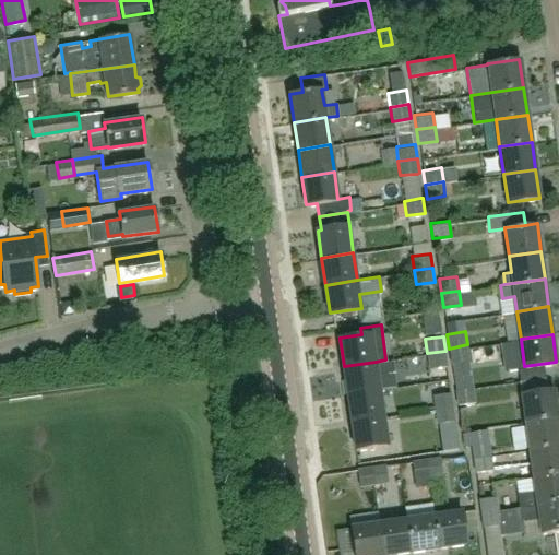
[(467,344),(449,349),(451,363),(470,358),(467,344)]
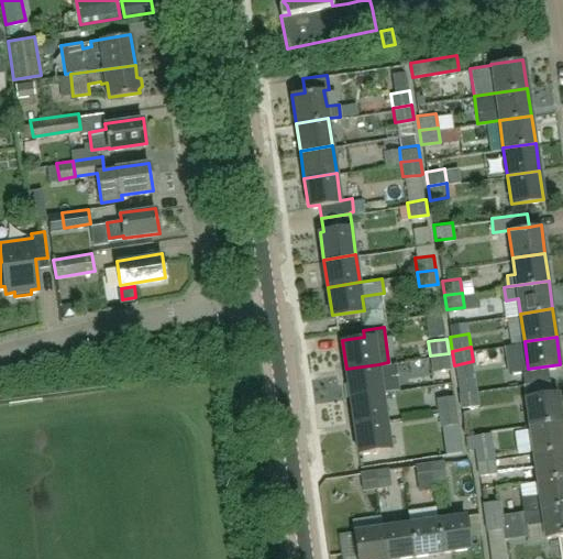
[(451,368),(449,353),(430,355),(432,370),(451,368)]
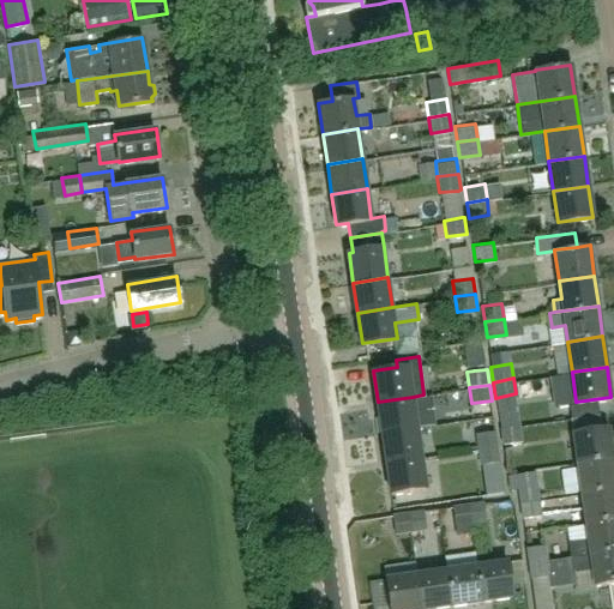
[(416,427),(413,397),(378,402),(381,432),(416,427)]
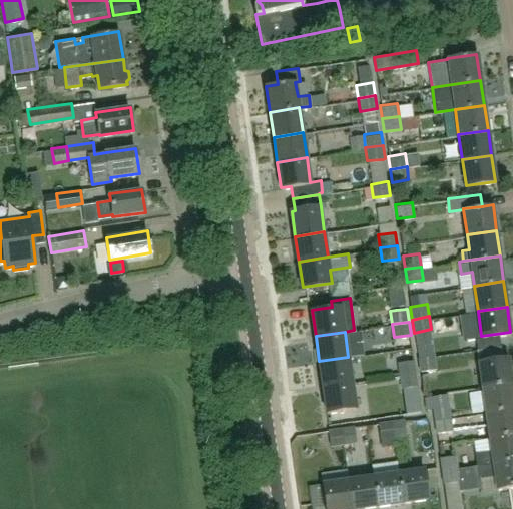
[(418,356),(420,370),(436,367),(434,354),(418,356)]
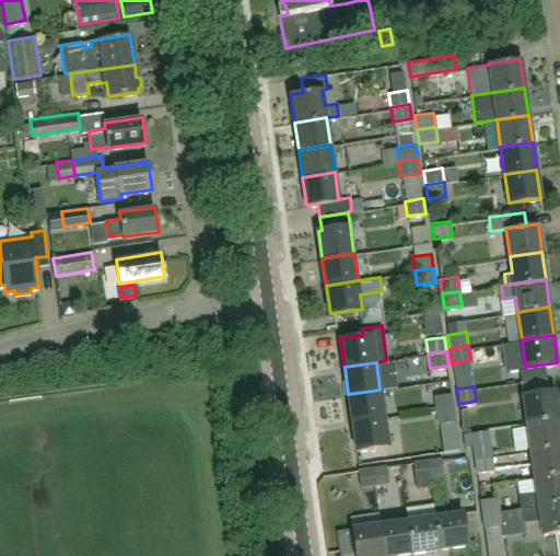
[(352,421),(384,417),(380,390),(348,394),(352,421)]
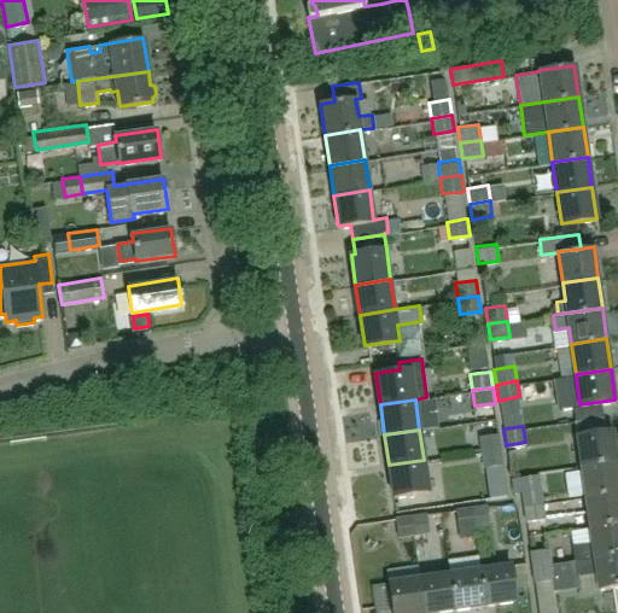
[(582,466),(617,460),(613,430),(578,435),(582,466)]
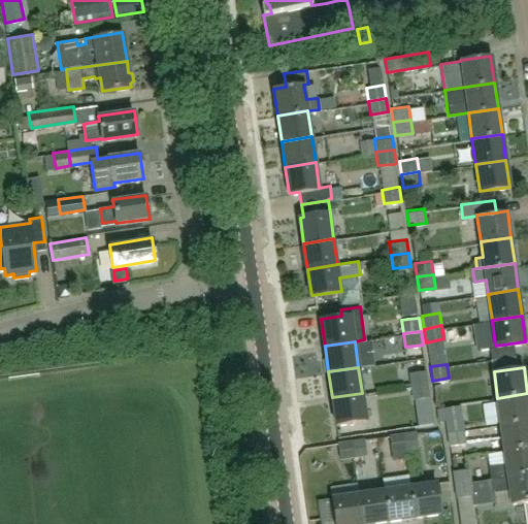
[(428,382),(426,368),(408,371),(410,385),(428,382)]
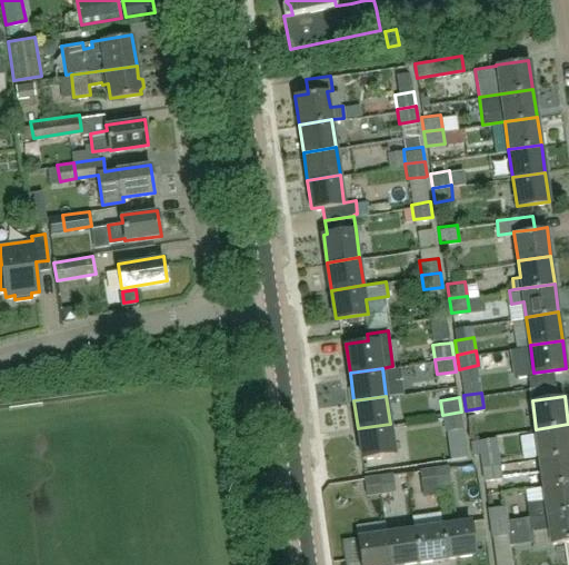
[(463,426),(461,412),(442,415),(445,429),(463,426)]
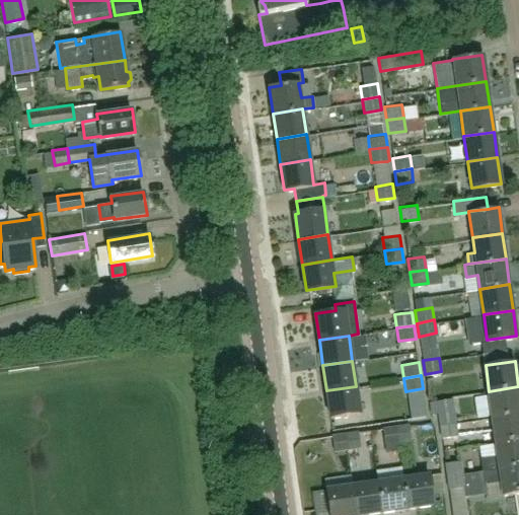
[(360,412),(356,386),(326,390),(330,417),(360,412)]
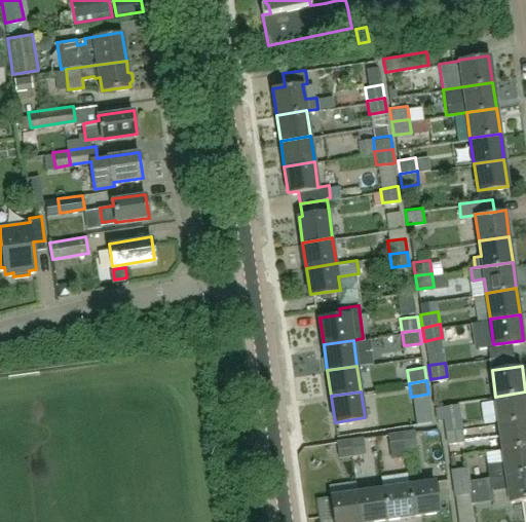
[(525,396),(525,392),(495,397),(499,422),(525,417),(525,396)]
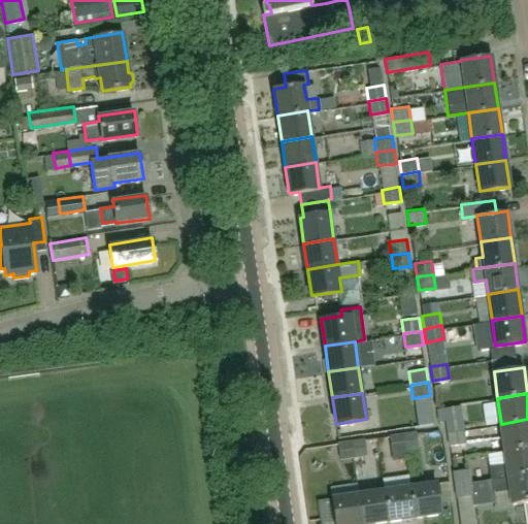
[(464,428),(462,415),(444,418),(447,431),(464,428)]
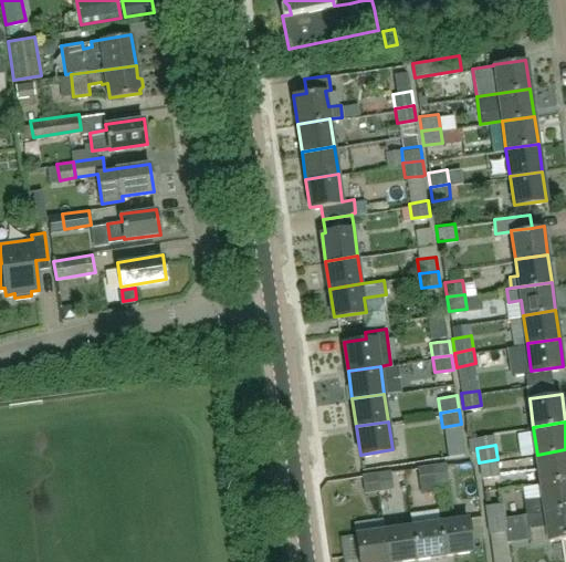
[(542,482),(565,478),(565,449),(537,455),(542,482)]
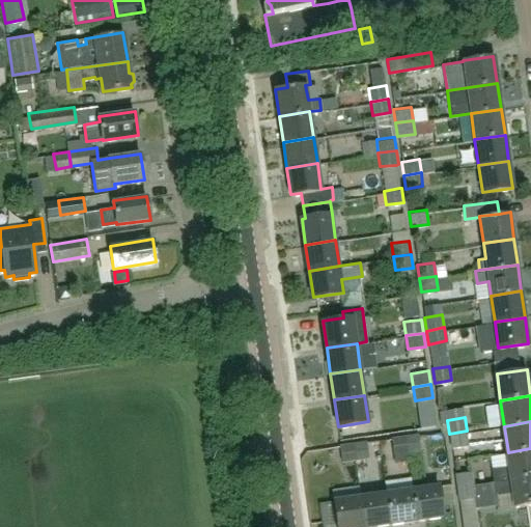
[(467,431),(449,434),(451,447),(469,444),(467,431)]
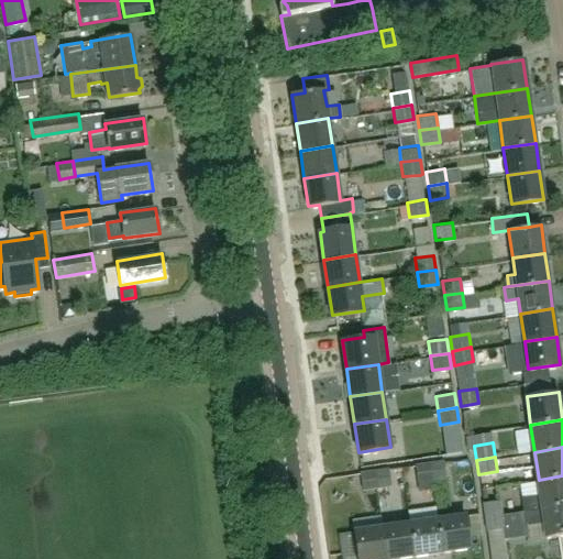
[(445,477),(443,458),(429,460),(431,479),(445,477)]
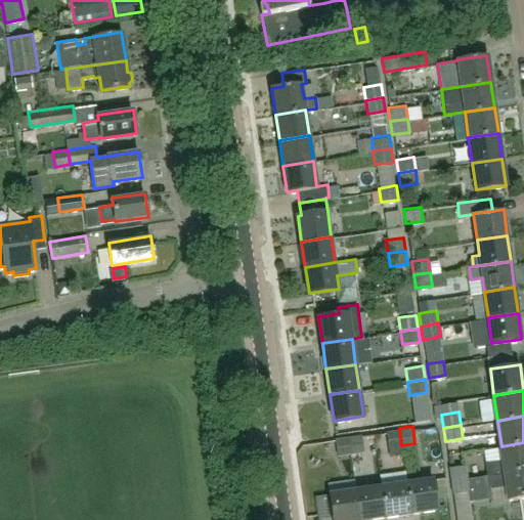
[(389,455),(402,452),(401,445),(399,428),(386,430),(389,455)]
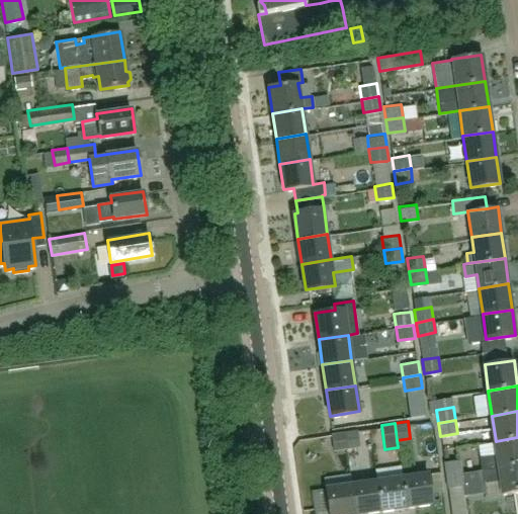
[(359,445),(357,428),(344,430),(346,447),(359,445)]
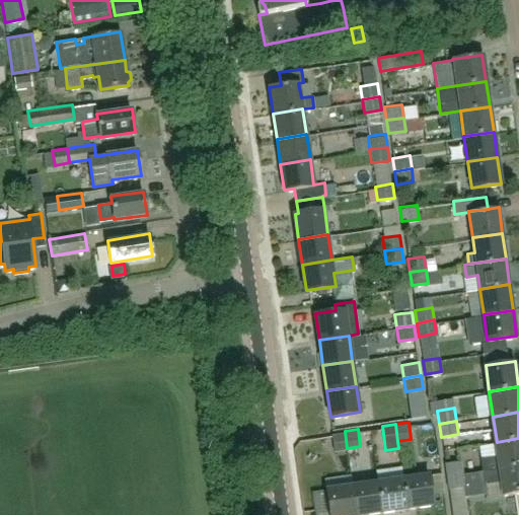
[(334,450),(347,448),(345,431),(330,433),(334,450)]
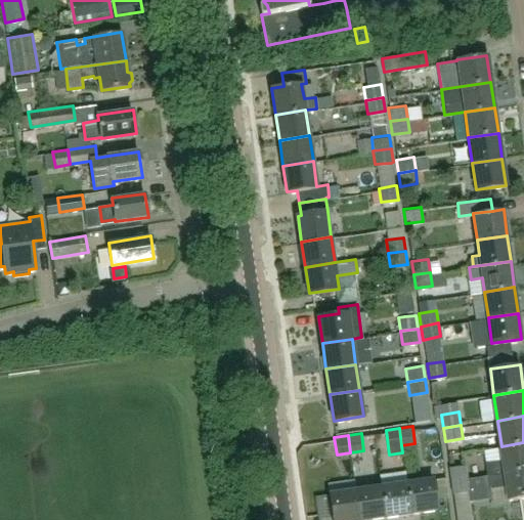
[(490,474),(523,469),(523,442),(501,446),(503,459),(488,461),(490,474)]
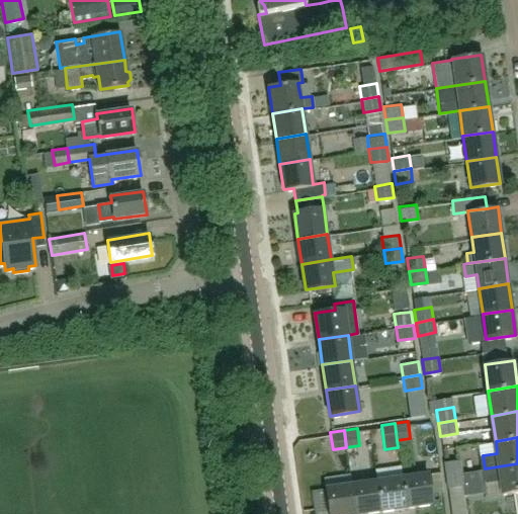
[(448,474),(462,472),(460,458),(446,461),(448,474)]
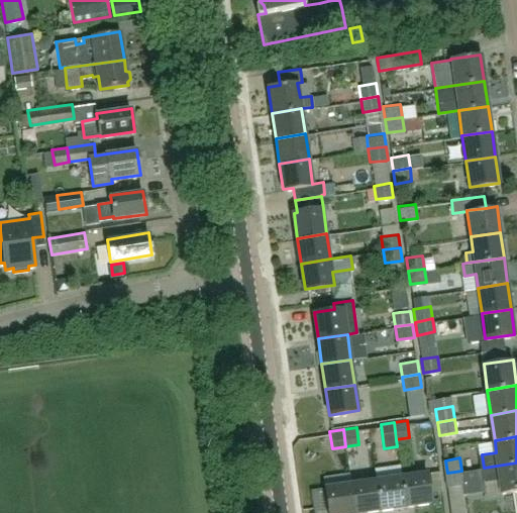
[(516,463),(484,468),(486,481),(500,479),(502,492),(516,489),(516,463)]
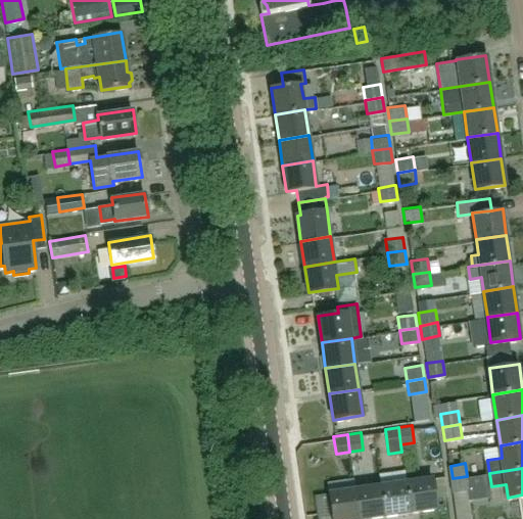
[(379,473),(380,485),(385,515),(411,511),(407,481),(405,469),(379,473)]
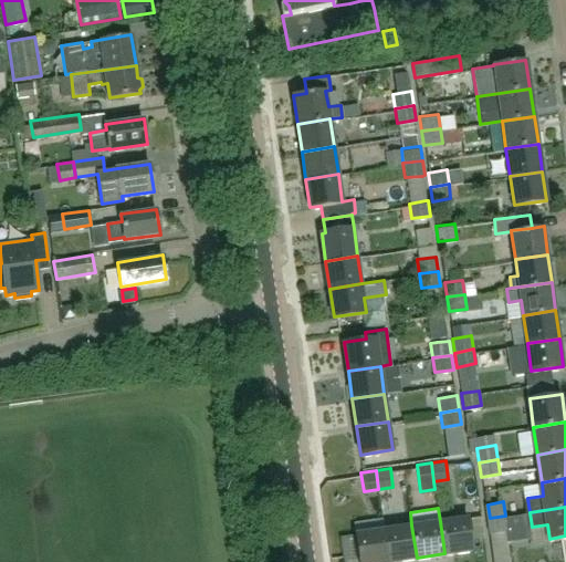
[(528,512),(505,516),(507,528),(507,529),(507,530),(509,539),(532,536),(531,527),(528,512)]
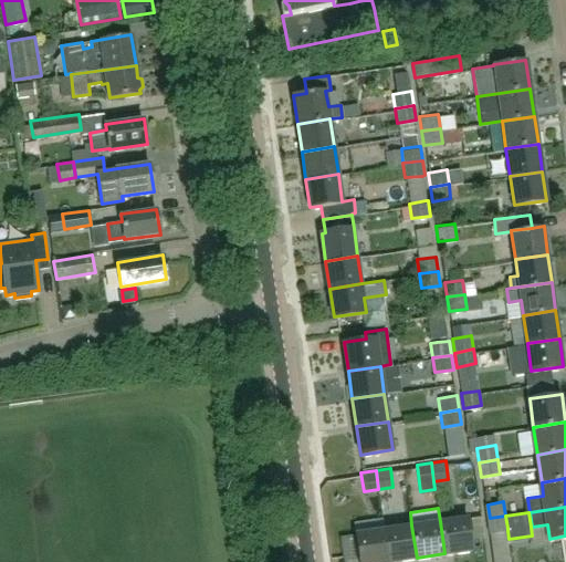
[(492,532),(507,530),(507,529),(507,528),(505,516),(490,518),(491,532),(492,532)]
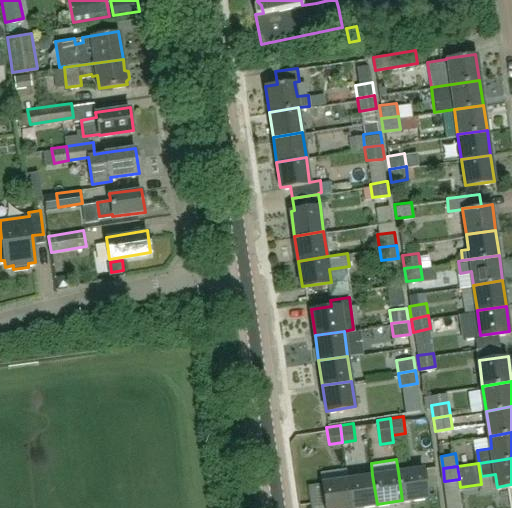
[(424,468),(398,471),(402,500),(428,496),(424,468)]
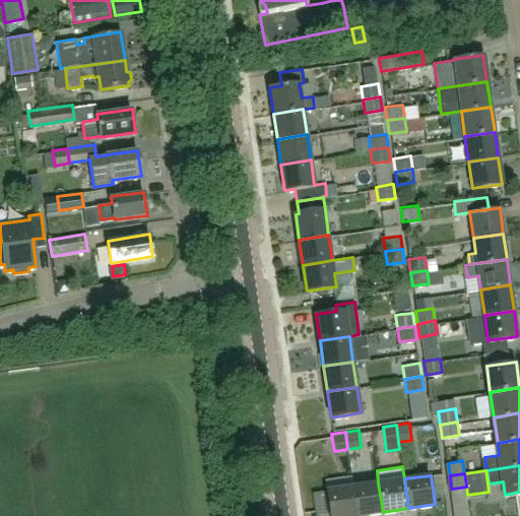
[(378,482),(352,487),(358,515),(383,512),(378,482)]
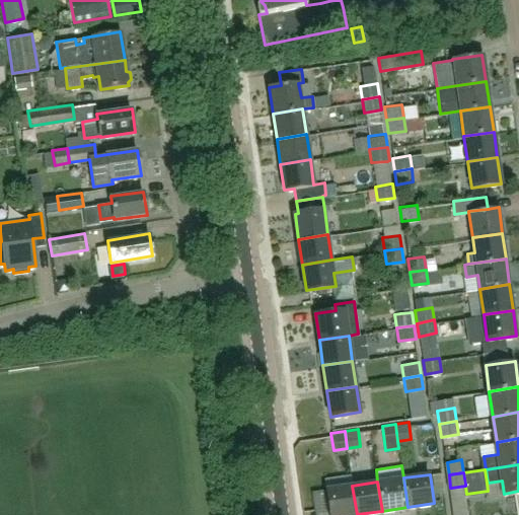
[(329,514),(351,514),(357,514),(352,486),(326,489),(329,514)]
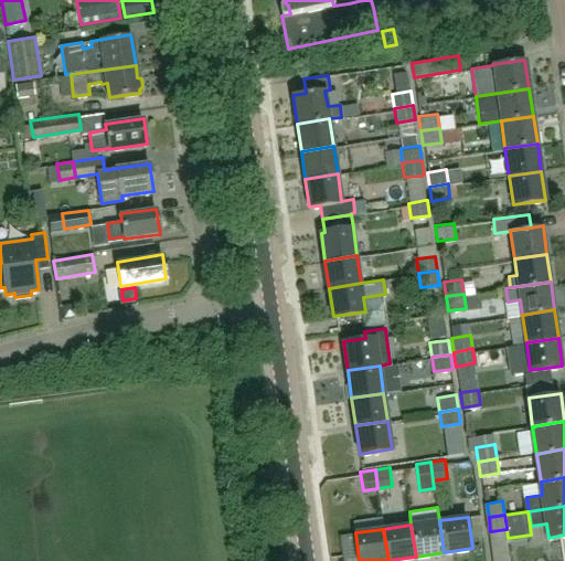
[(507,529),(491,531),(494,560),(510,560),(508,538),(507,529)]
